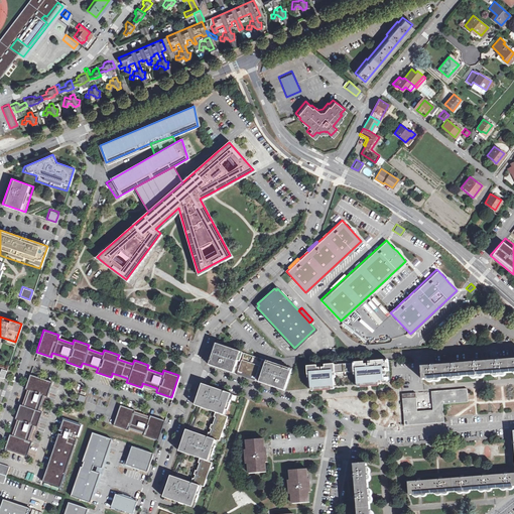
[(242,351),(243,348),(215,339),(207,363),(219,367),(234,372),(242,351)]
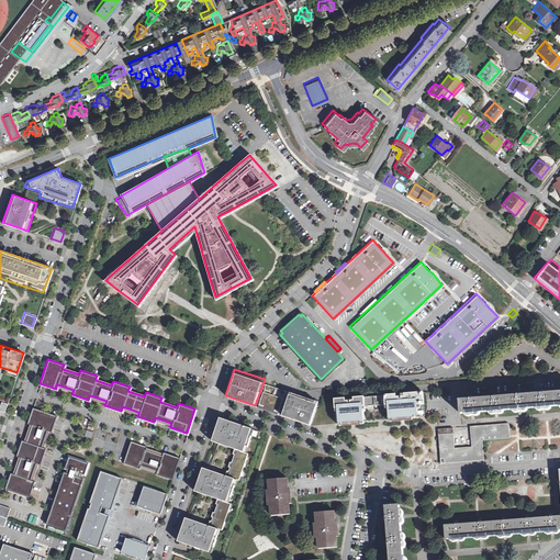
[(282,414),(290,391),(281,389),(264,382),(255,405),(282,414)]
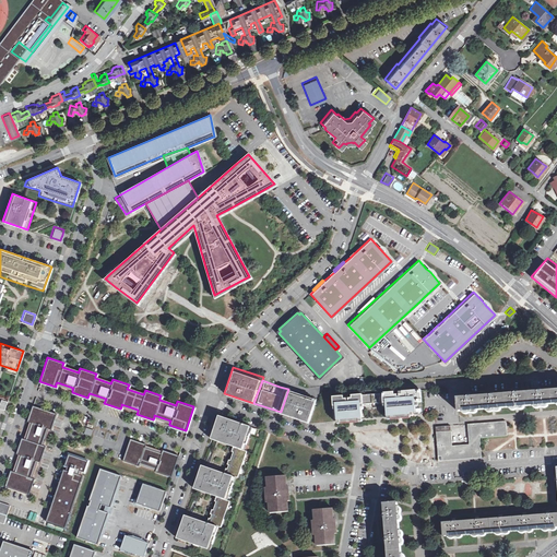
[(461,406),(556,398),(556,383),(459,392),(461,406)]
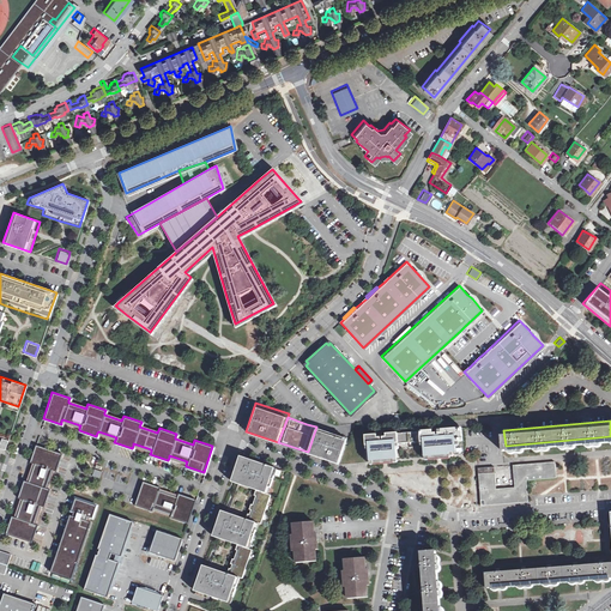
[(316,427),(308,452),(327,459),(334,461),(342,464),(351,434),(322,424),(318,423),(316,427)]
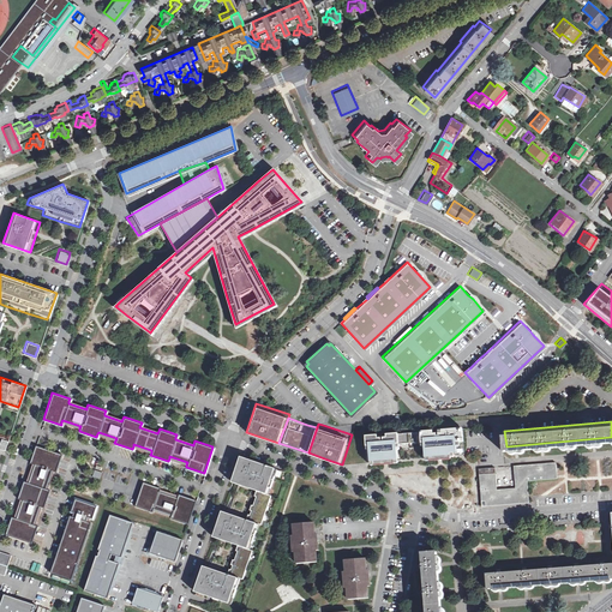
[(461,427),(423,430),(425,456),(451,454),(462,453),(461,427)]
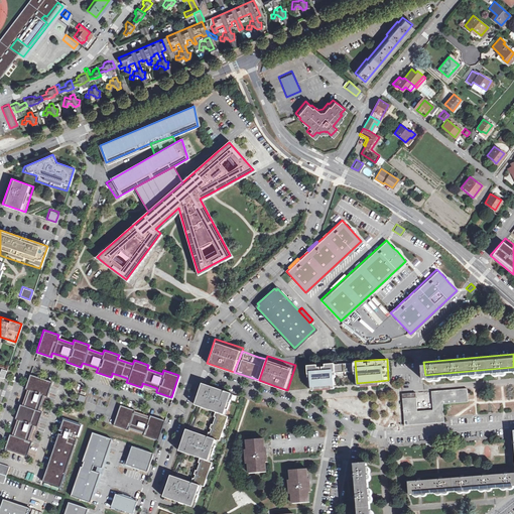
[(334,363),(336,384),(357,383),(355,361),(334,363)]
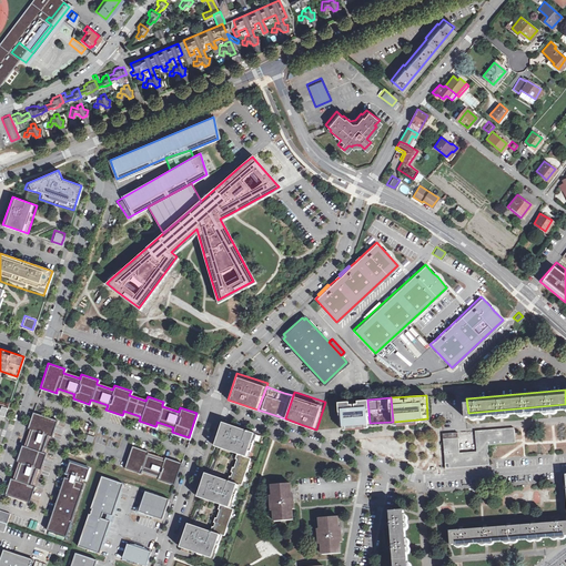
[(370,423),(367,400),(336,402),(339,425),(354,424),(370,423)]
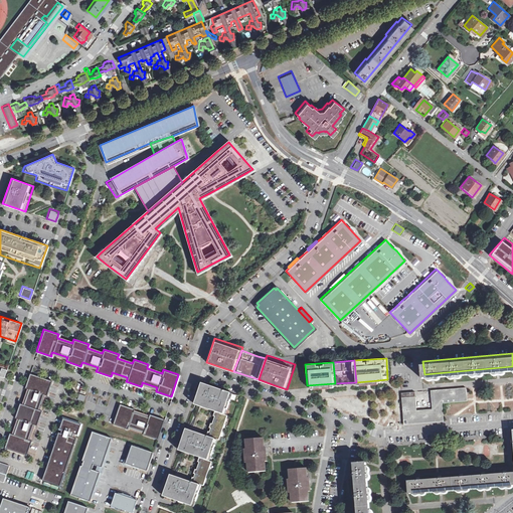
[(40,376),(29,372),(24,387),(28,388),(22,403),(19,402),(14,416),(17,418),(12,434),(9,432),(4,447),(25,454),(30,440),(27,438),(32,423),(35,424),(40,409),(38,408),(37,408),(42,393),(43,393),(46,394),(51,379),(40,376)]
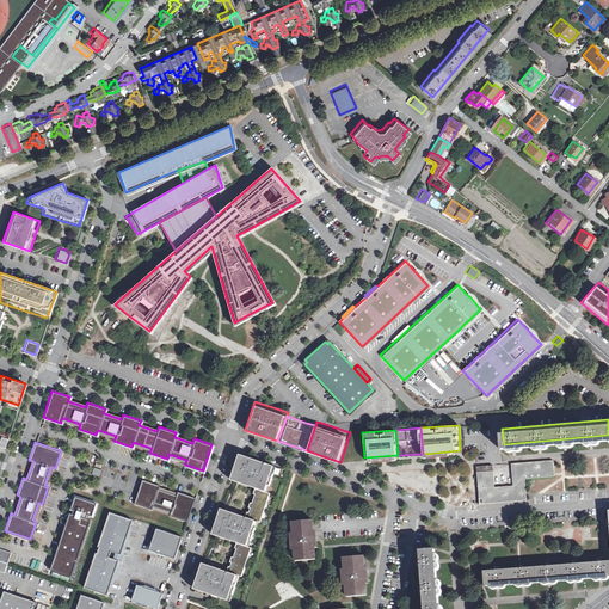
[(254,487),(265,491),(275,466),(238,453),(237,459),(234,465),(229,479),(254,487)]
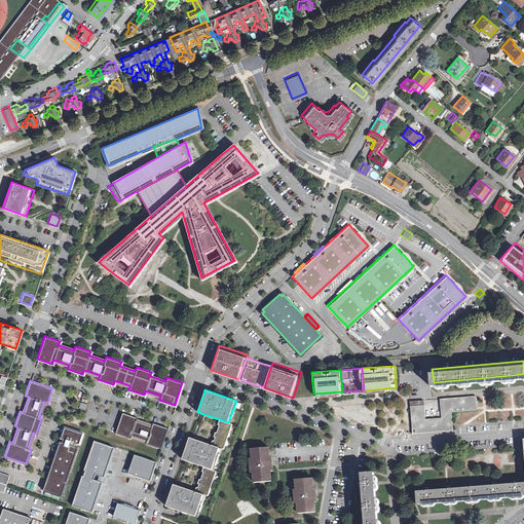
[(422,398),(407,399),(410,433),(453,429),(453,422),(452,410),(476,408),(475,394),(438,396),(440,415),(424,416),(422,398)]
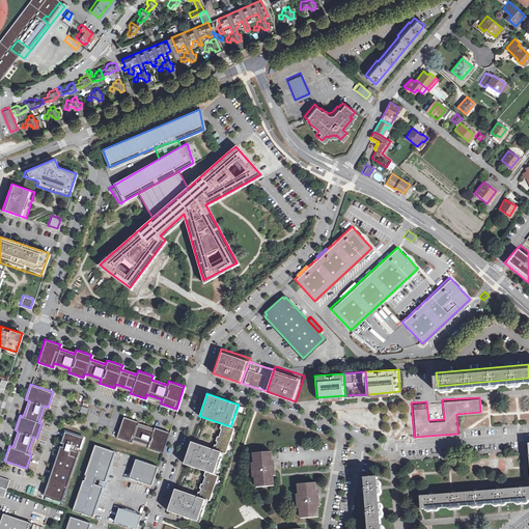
[(123,415),(116,436),(161,451),(168,430),(123,415)]
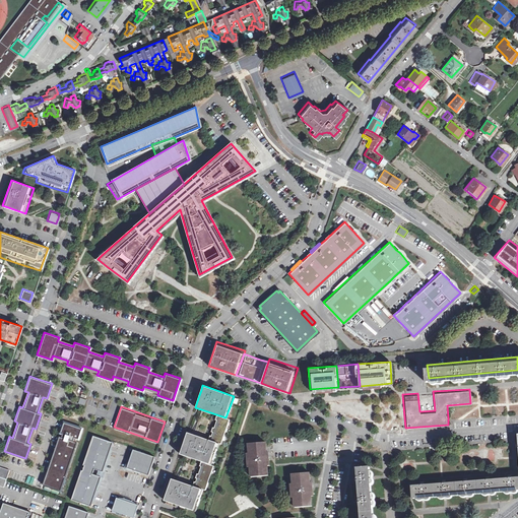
[(229,418),(225,417),(216,414),(208,439),(217,442),(219,443),(229,418)]
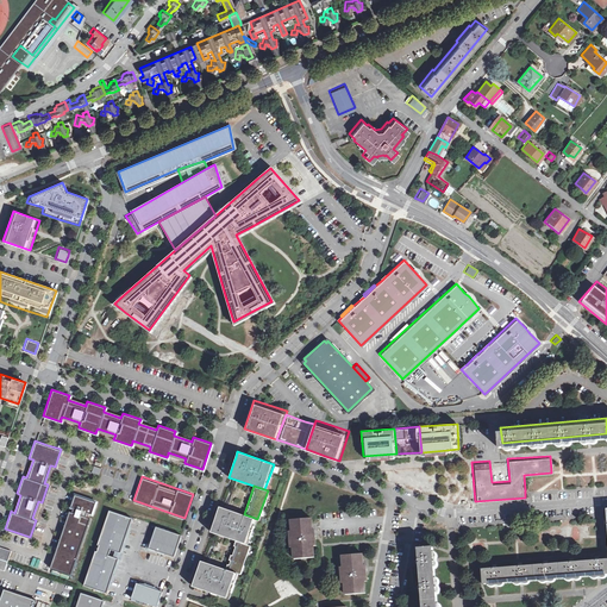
[(50,565),(70,573),(91,514),(82,512),(83,508),(91,511),(95,499),(75,492),(72,502),(79,505),(75,513),(69,511),(50,565)]
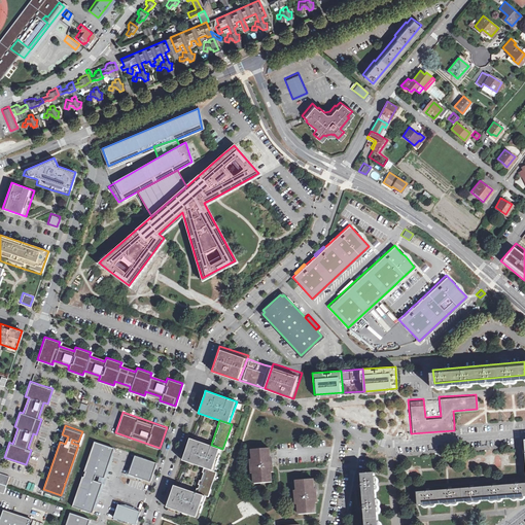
[(203,466),(213,469),(220,448),(211,445),(188,438),(187,442),(185,448),(181,459),(203,466)]
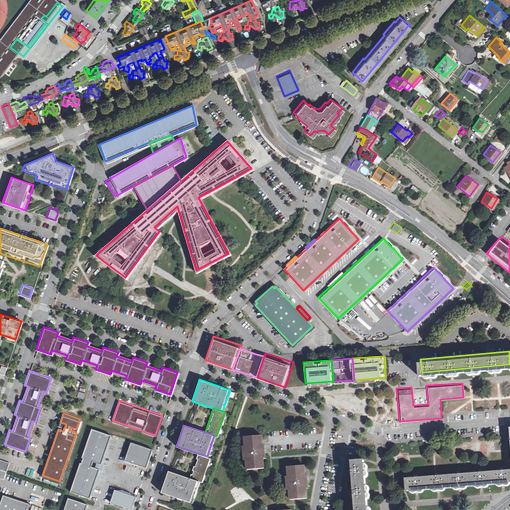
[(78,462),(68,490),(88,497),(110,435),(90,428),(80,457),(81,457),(80,462),(78,462)]
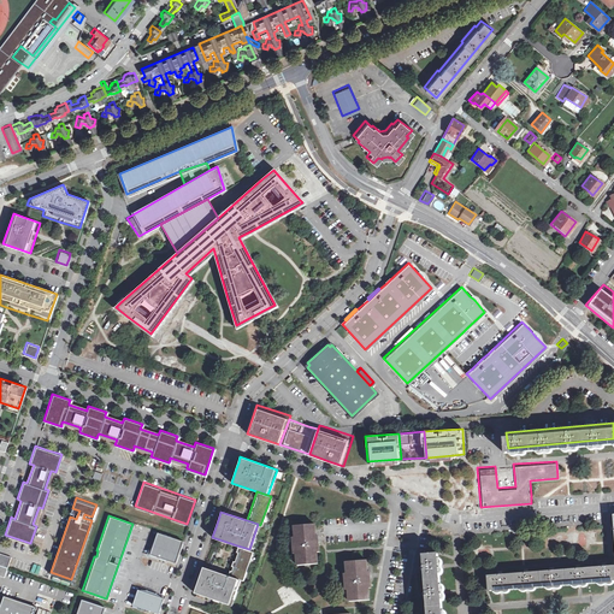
[(291,521),(295,562),(318,561),(316,520),(291,521)]
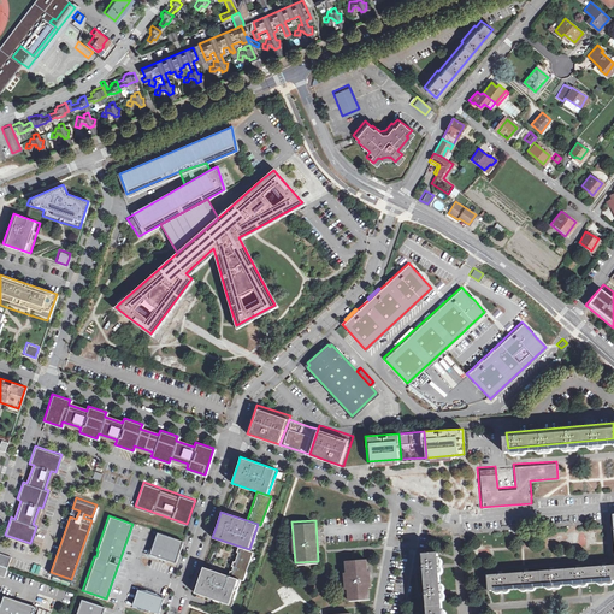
[(157,531),(148,553),(175,562),(182,539),(157,531)]
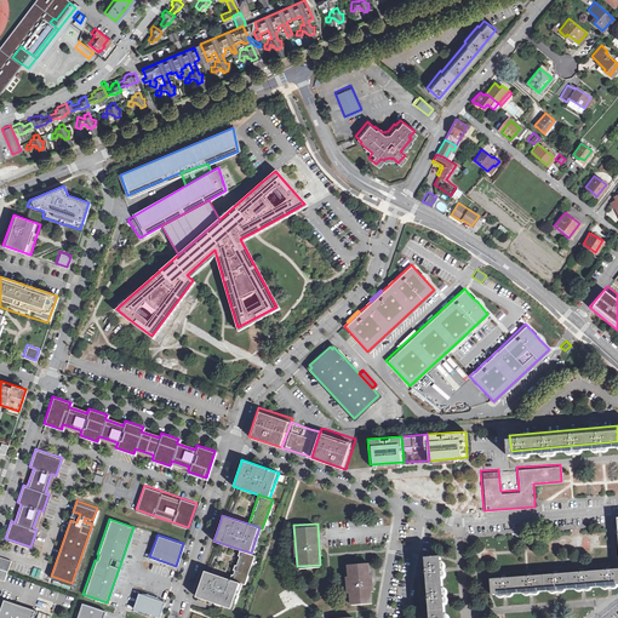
[(228,578),(241,583),(244,583),(253,554),(251,553),(239,549),(228,578)]
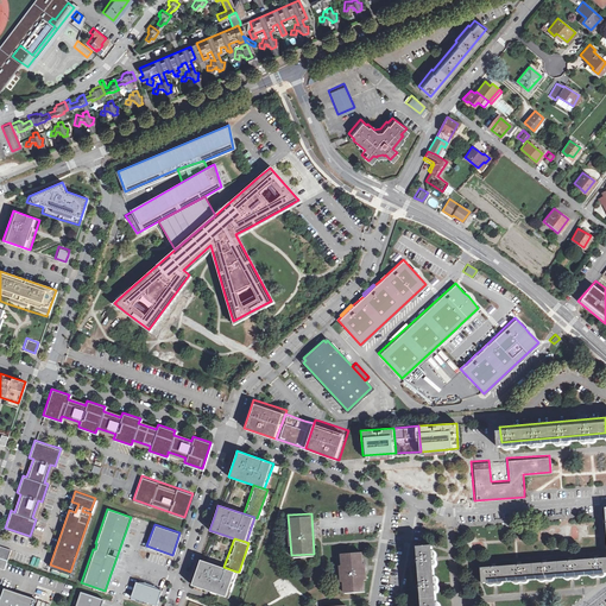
[(439,605),(435,543),(415,544),(420,605),(439,605)]
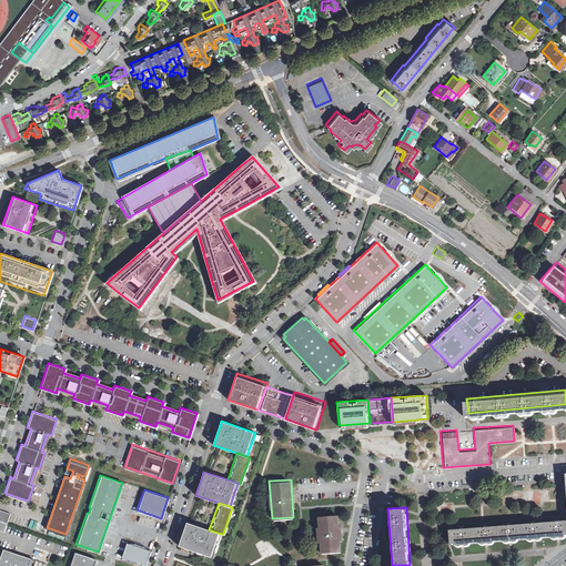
[(0,531),(2,531),(9,512),(0,508),(0,531)]
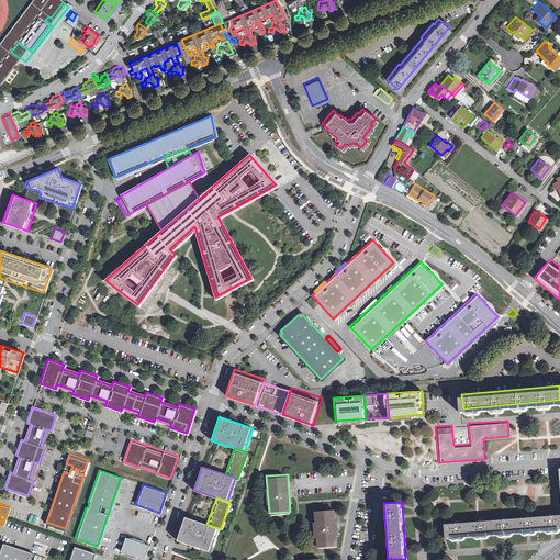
[(314,510),(317,546),(337,545),(334,508),(314,510)]
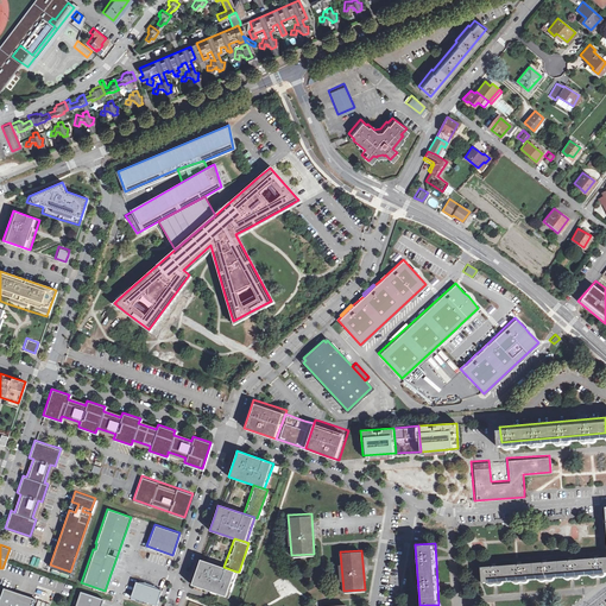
[(605,555),(480,565),(481,581),(605,569),(605,555)]
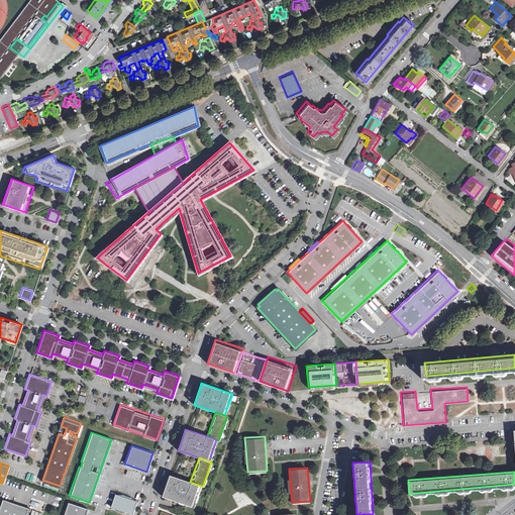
[(193,507),(201,486),(190,482),(173,476),(170,475),(168,480),(167,485),(163,496),(193,507)]
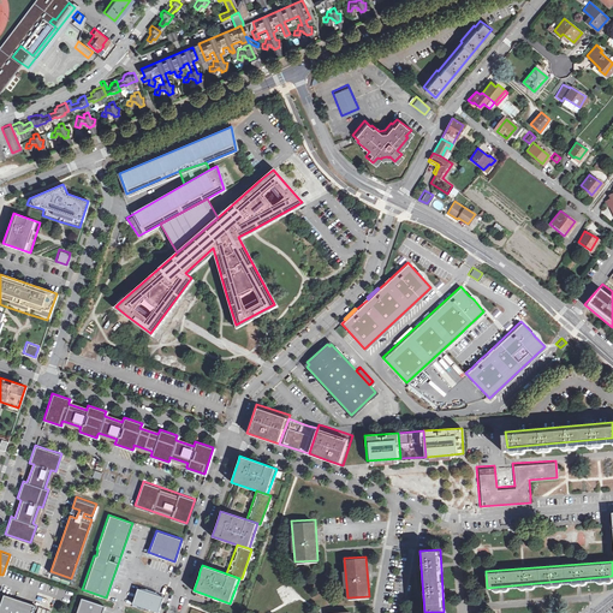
[(158,611),(161,594),(134,587),(130,603),(158,611)]
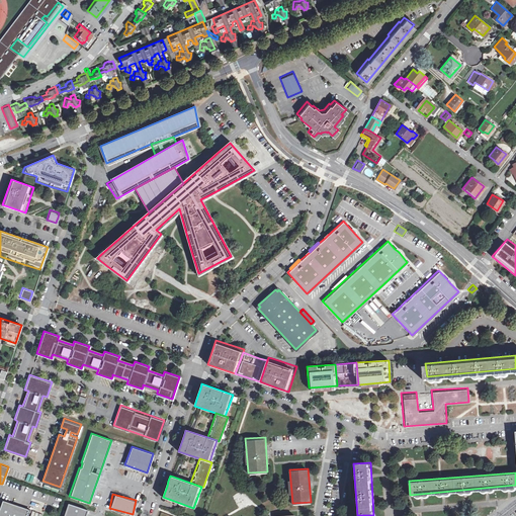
[(26,515),(29,507),(2,498),(0,504),(0,515),(26,515)]
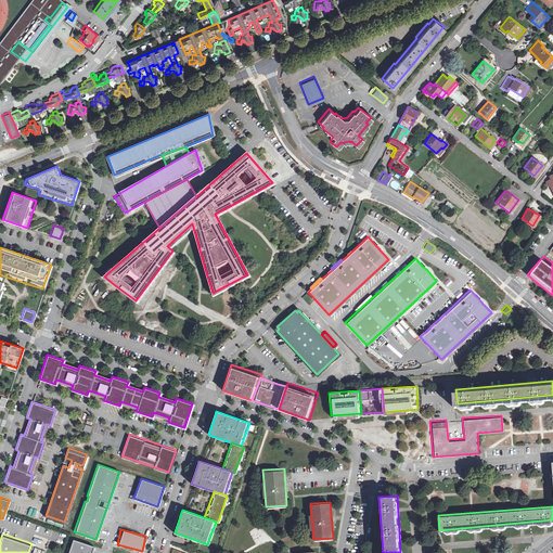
[(90,552),(93,545),(73,539),(66,552),(90,552)]
